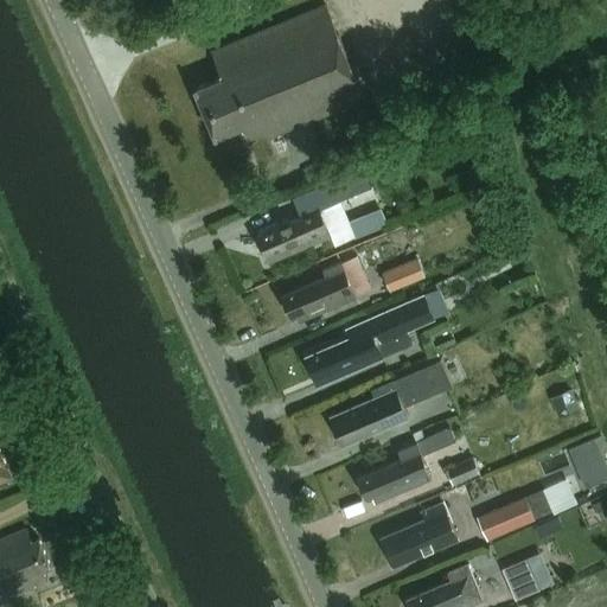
[(222,78),(196,89),(216,138),(242,127),(248,141),(266,133),(268,139),(364,98),(326,7),(212,53),(222,78)]
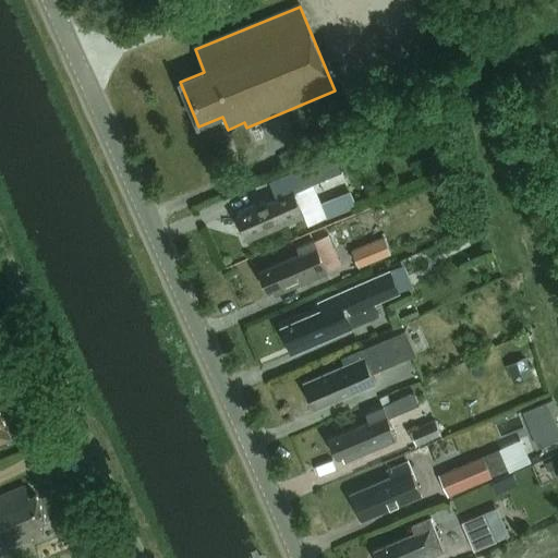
[(302,167),(269,181),(274,192),(277,199),(237,217),(244,237),(246,242),(252,239),(305,217),(294,192),(310,185),(302,167)]
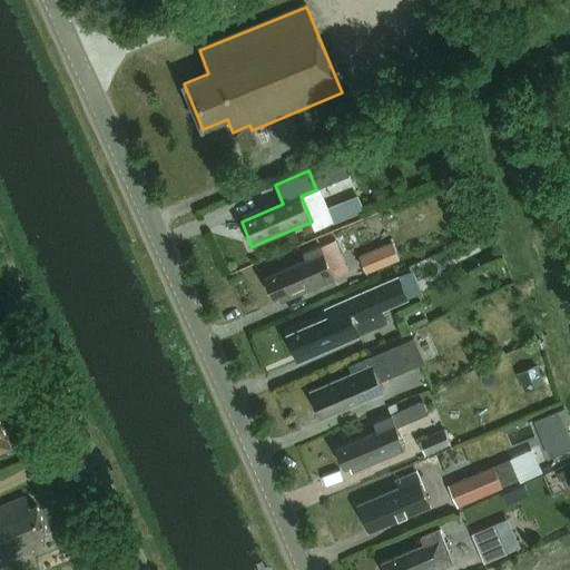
[(390,242),(357,256),(364,273),(396,259),(390,242)]
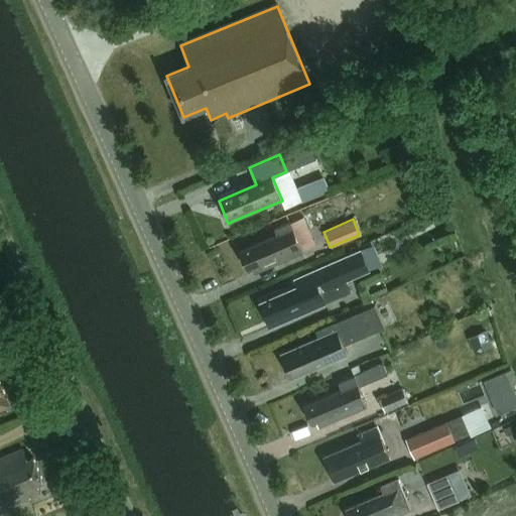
[(254,273),(302,252),(290,223),(274,230),(277,236),(240,252),(247,270),(252,268),(254,273)]
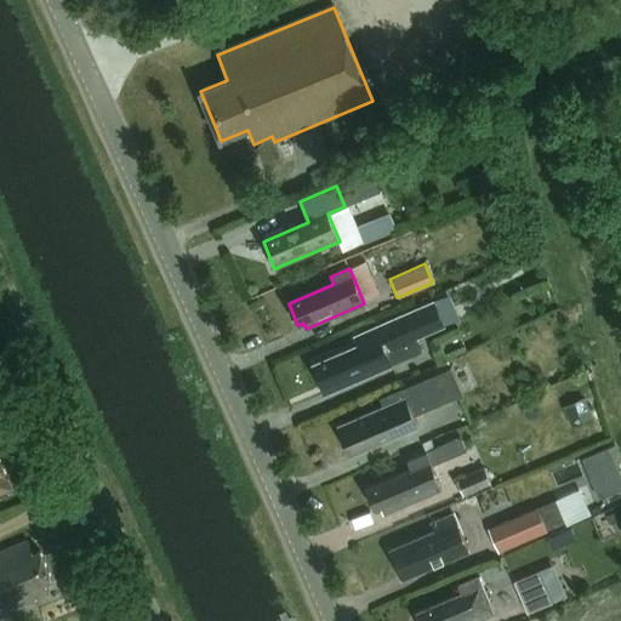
[(359,346),(314,365),(323,387),(329,385),(332,391),(389,365),(385,353),(443,328),(433,306),(357,339),(359,346)]
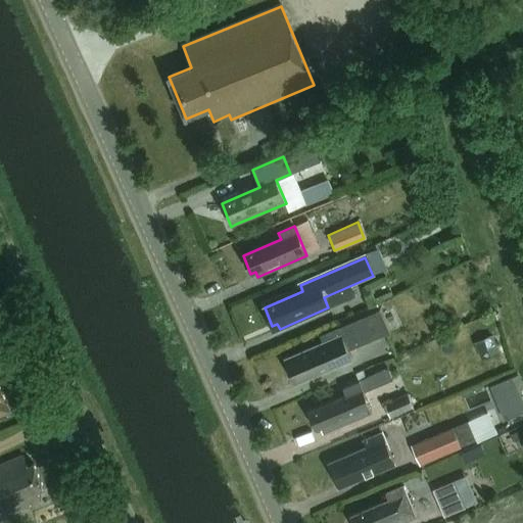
[(389,334),(380,313),(338,330),(338,329),(321,337),(323,343),(285,360),(295,384),(351,361),(347,351),(389,334)]
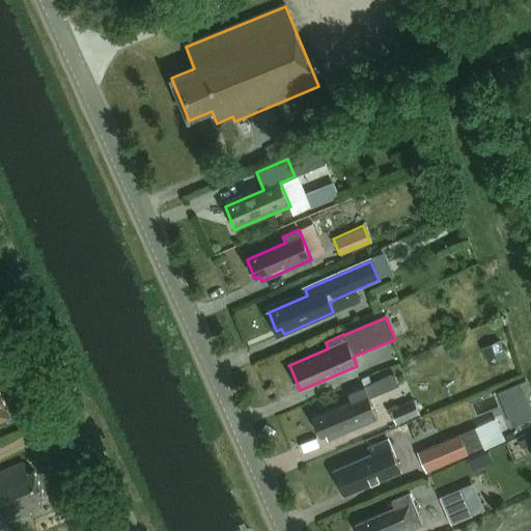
[(504,389),(520,429),(530,425),(530,387),(528,381),(504,389)]
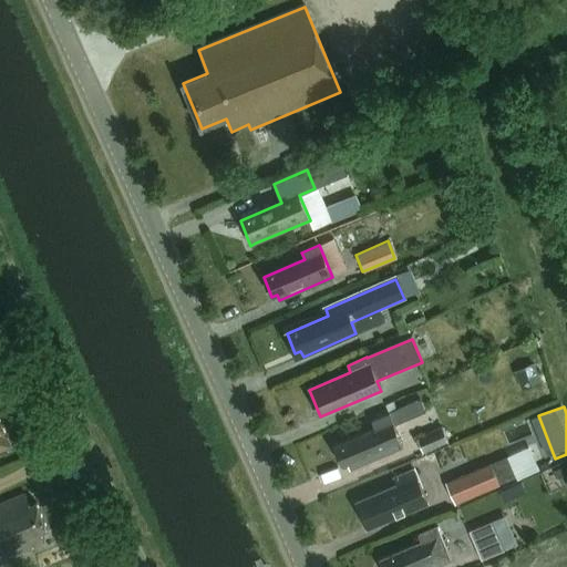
[(409,419),(404,409),(390,414),(394,425),(409,419)]
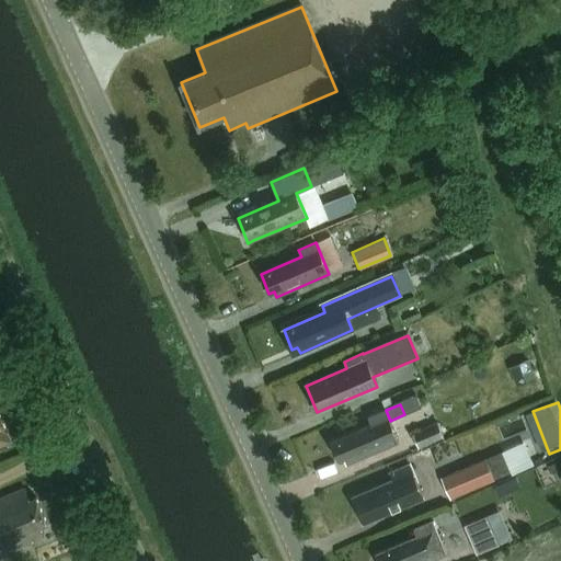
[(386,410),(368,418),(371,425),(330,443),(339,461),(344,459),(346,465),(399,442),(386,410)]
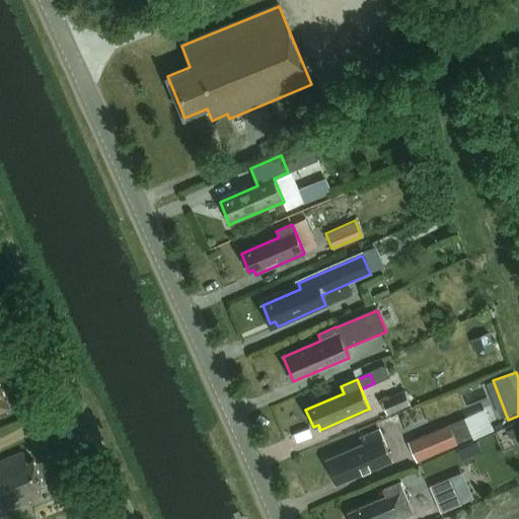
[(0,411),(11,408),(0,380),(0,411)]
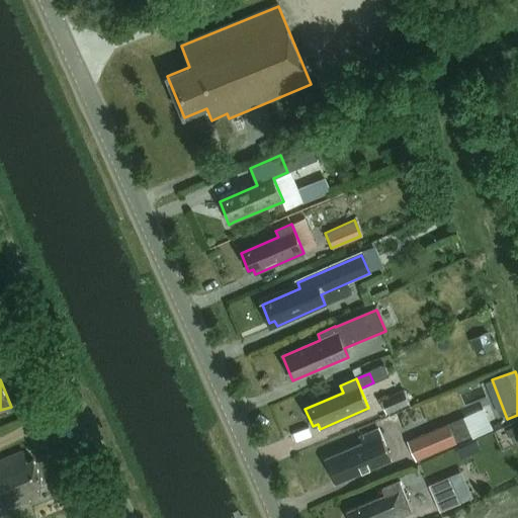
[(410,404),(404,390),(380,400),(386,414),(410,404)]
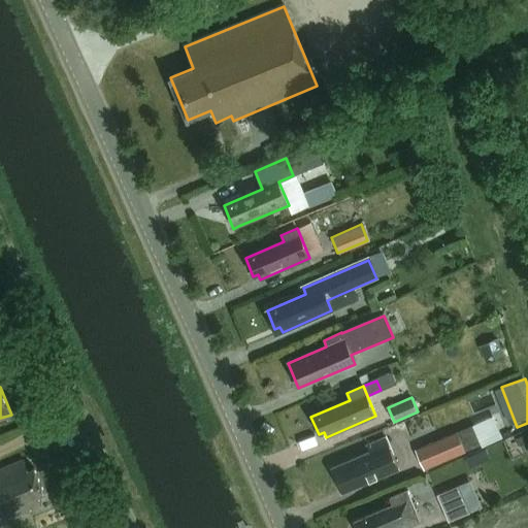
[(480,443),(471,425),(414,450),(421,468),(480,443)]
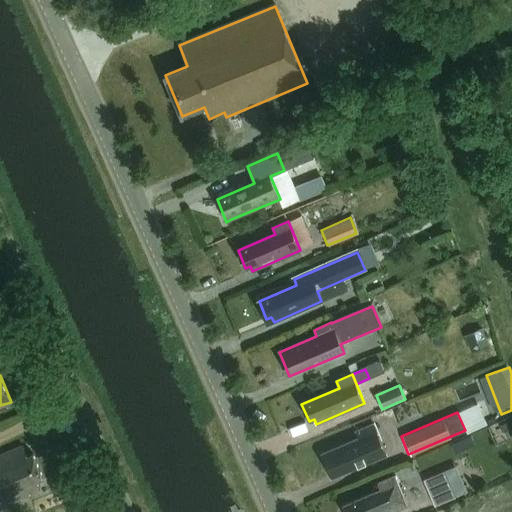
[(507,437),(511,434),(511,420),(502,425),(507,437)]
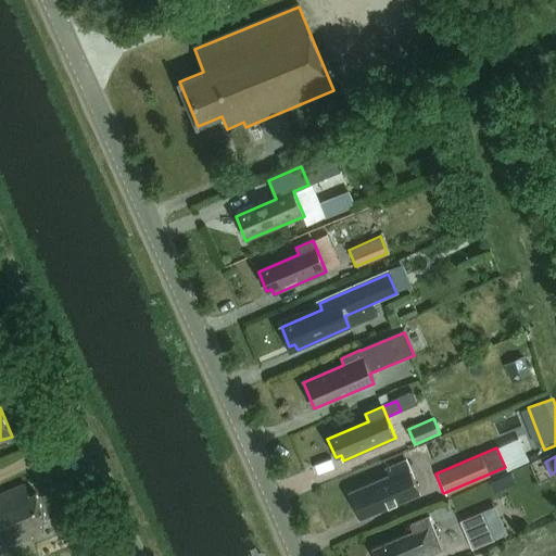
[(361,519),(419,494),(405,462),(387,469),(390,476),(350,493),(361,519)]
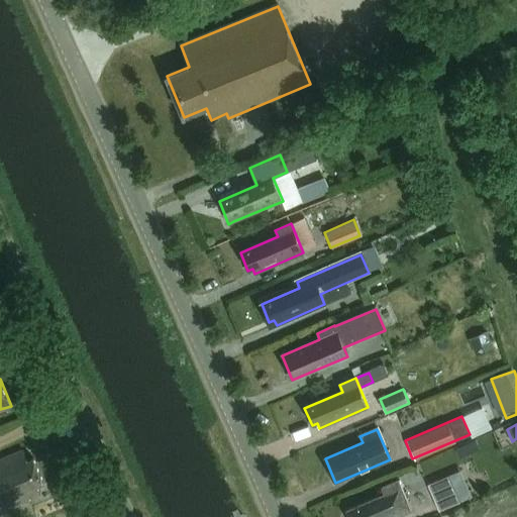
[(25,449),(0,459),(0,513),(31,501),(29,498),(42,493),(39,486),(44,484),(34,458),(29,460),(25,449)]
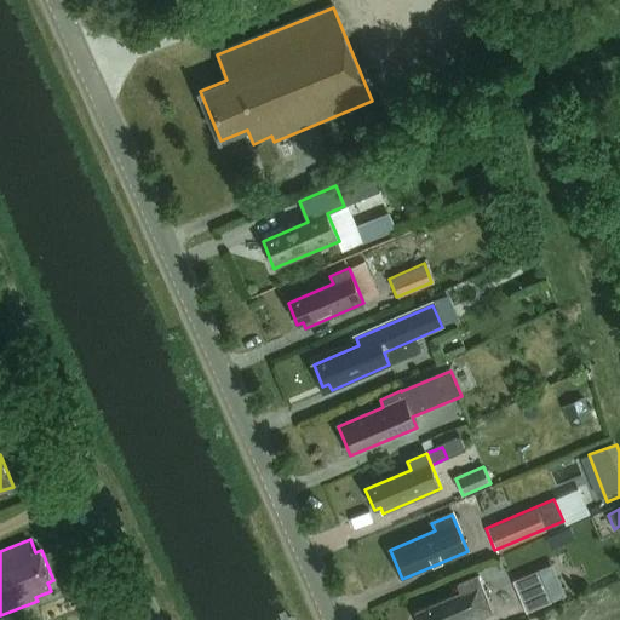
[(551,602),(538,570),(514,581),(527,613),(551,602)]
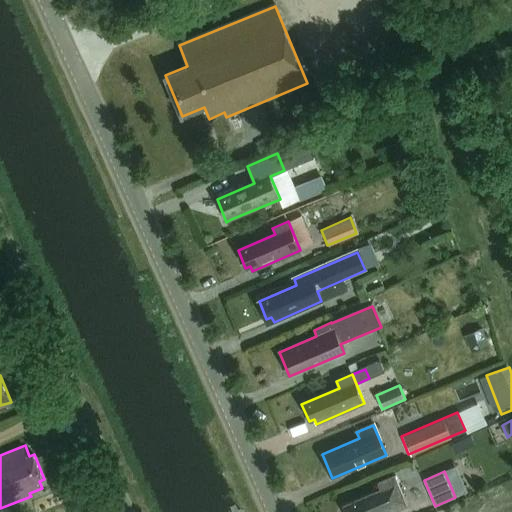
[(345,511),(392,511),(407,506),(394,476),(377,483),(380,489),(343,505),(345,511)]
